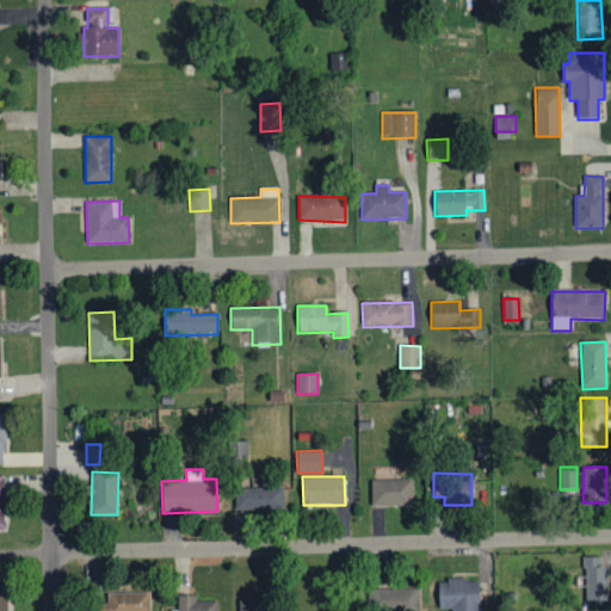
[(413,505),(412,479),(371,479),(371,505),(413,505)]
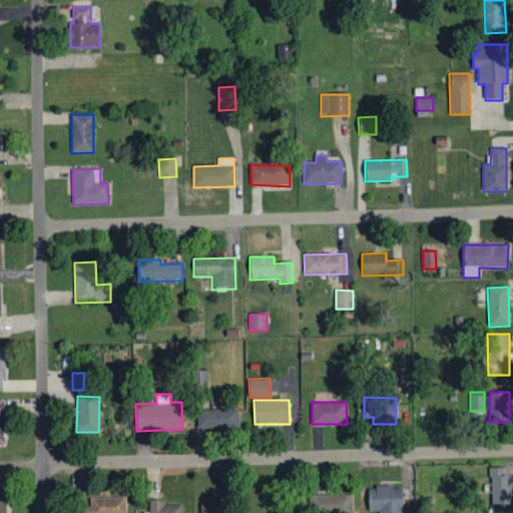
[(237,409),(197,410),(197,428),(238,427),(237,409)]
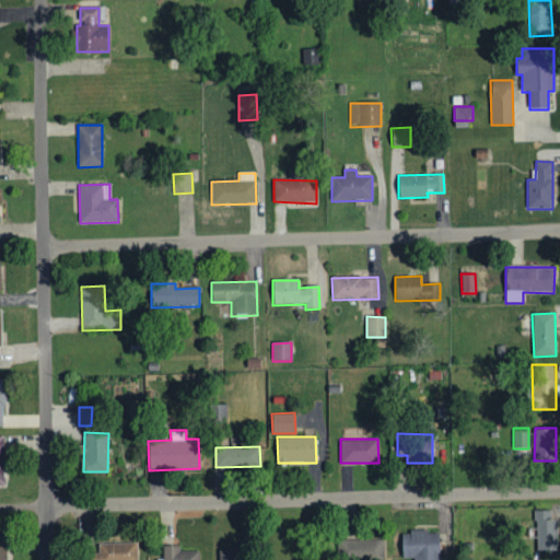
[(550,510),(534,510),(534,527),(527,527),(527,538),(537,537),(537,550),(557,550),(557,518),(550,518),(550,510)]
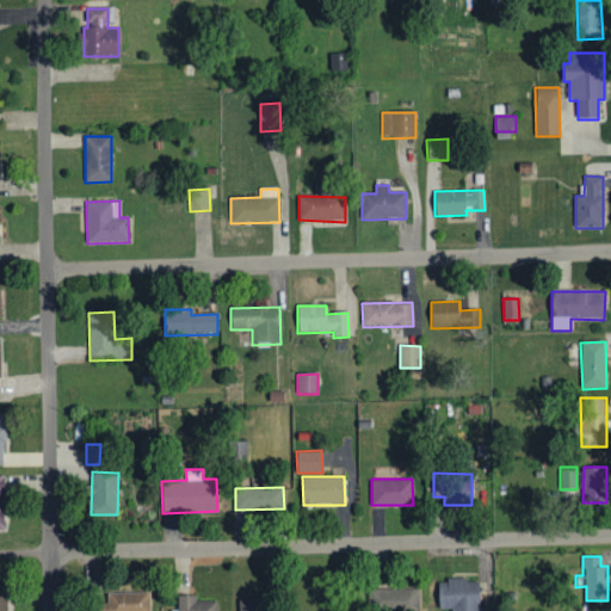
[(438,579),(437,599),(445,599),(444,610),(479,610),(480,580),(438,579)]
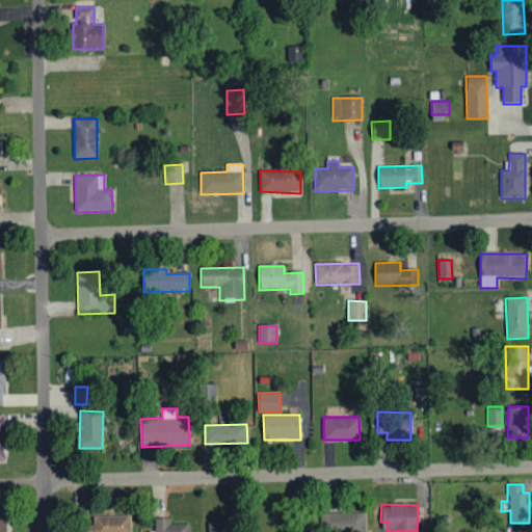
[(360,531),(361,512),(322,512),(321,531),(360,531)]
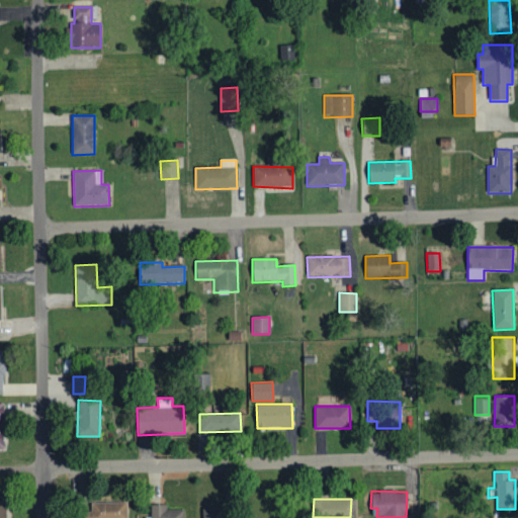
[(126,517),(126,502),(90,502),(90,511),(76,512),(76,517),(126,517)]
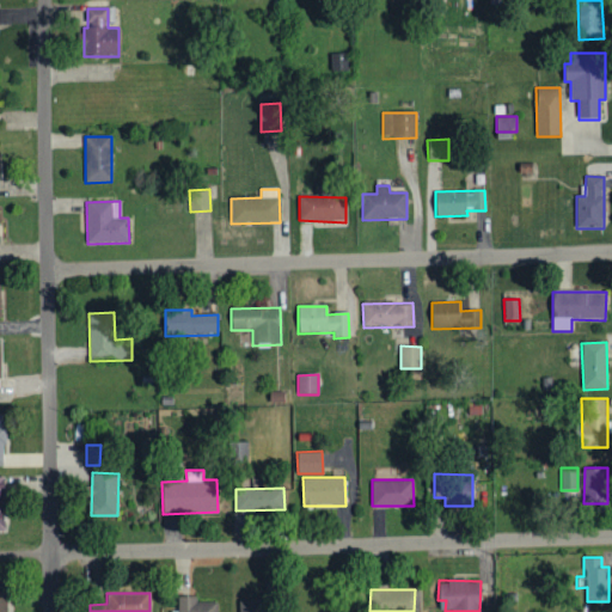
[(196,601),(196,595),(178,595),(177,611),(216,611),(216,601),(196,601)]
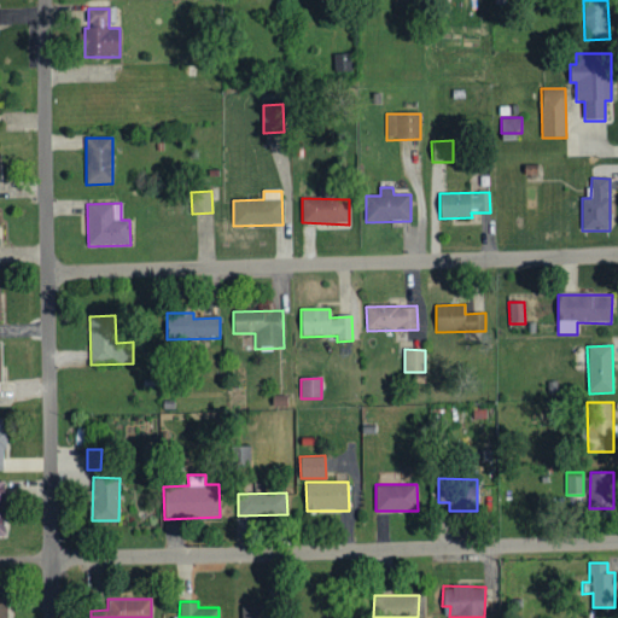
[(267,617),(267,606),(242,607),(240,617),(267,617)]
